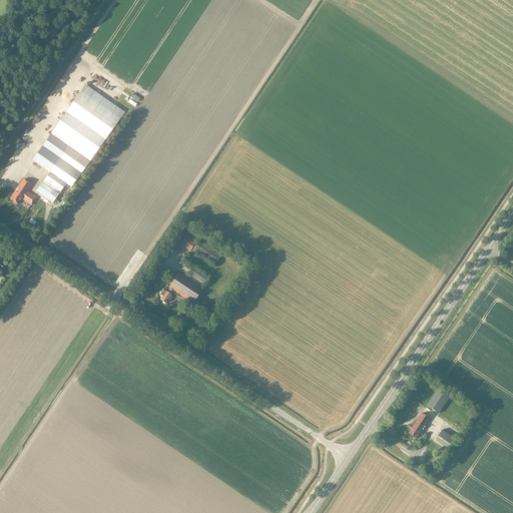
[(89,162),(104,141),(125,113),(86,85),(33,160),(50,172),(36,191),(53,202),(66,184),(71,187),(79,175),(80,174),(82,176),(91,164),(89,162)]
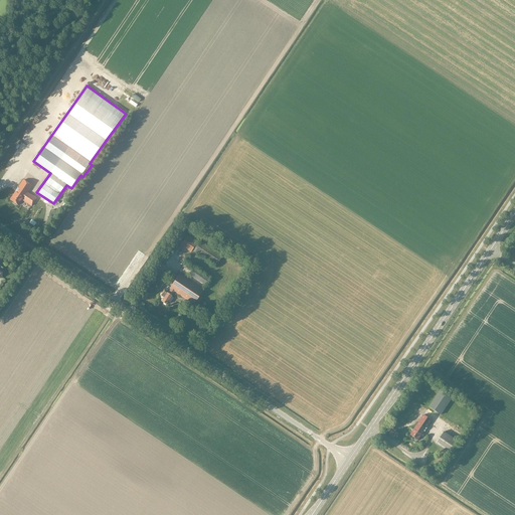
[(30,123),(36,127),(44,116),(38,111),(30,123)]
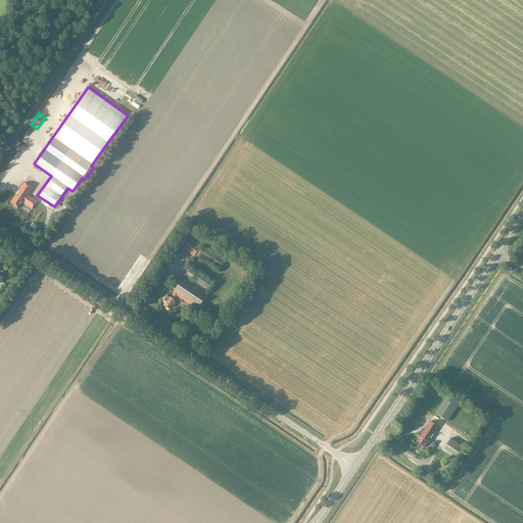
[(11,168),(17,163),(14,159),(8,163),(11,168)]
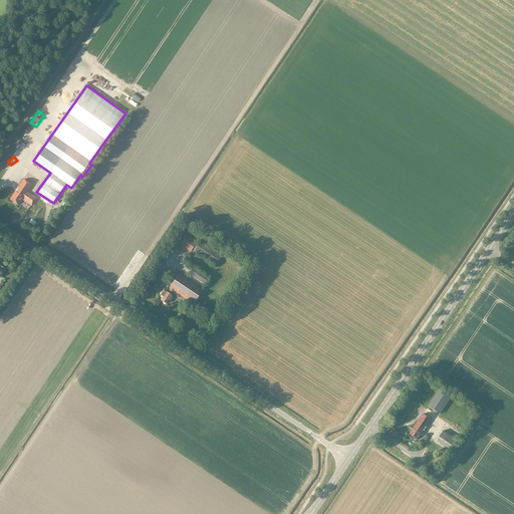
[(23,180),(10,200),(18,205),(22,200),(31,206),(36,199),(27,192),(31,186),(23,180)]
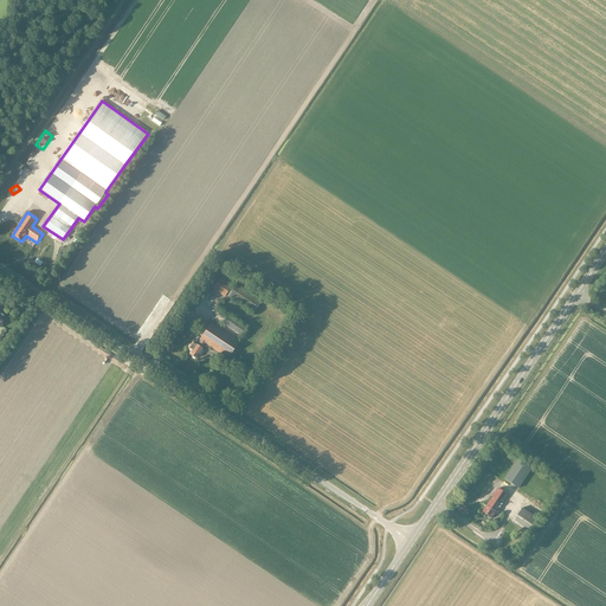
[(225,296),(226,295),(255,314),(262,302),(236,284),(232,288),(231,288),(231,287),(219,278),(213,289),(225,296)]
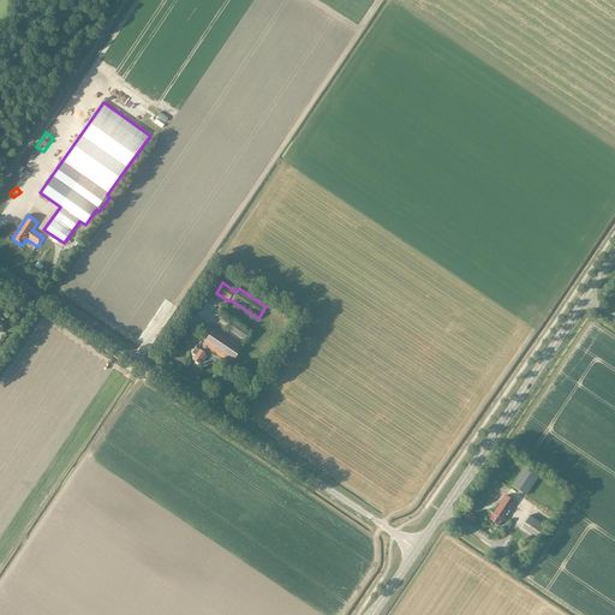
[(231,320),(226,328),(246,342),(251,334),(231,320)]
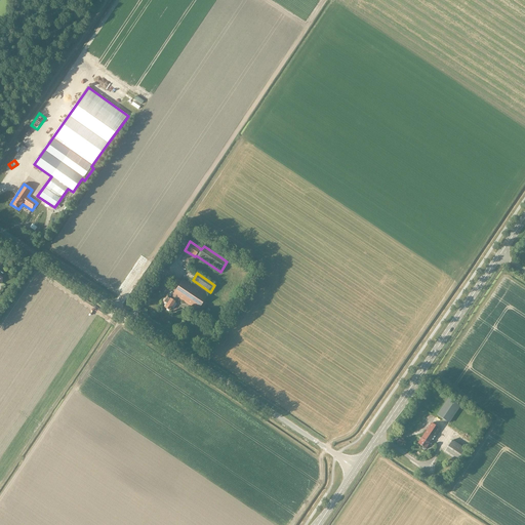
[(175,301),(177,297),(197,311),(207,296),(183,280),(173,294),(174,295),(171,299),(167,296),(163,303),(166,305),(164,308),(169,311),(175,303),(175,301)]
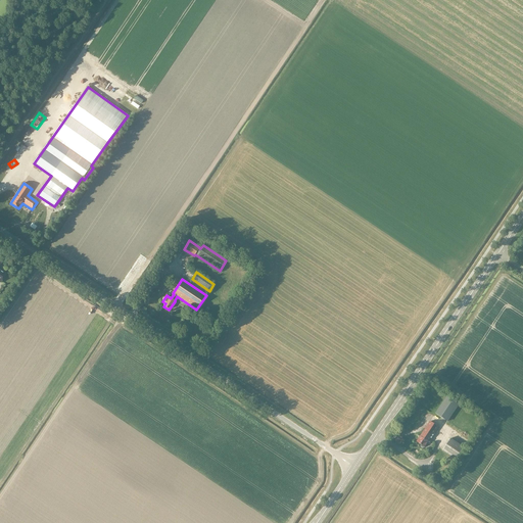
[(446,396),(435,414),(447,422),(459,405),(446,396)]
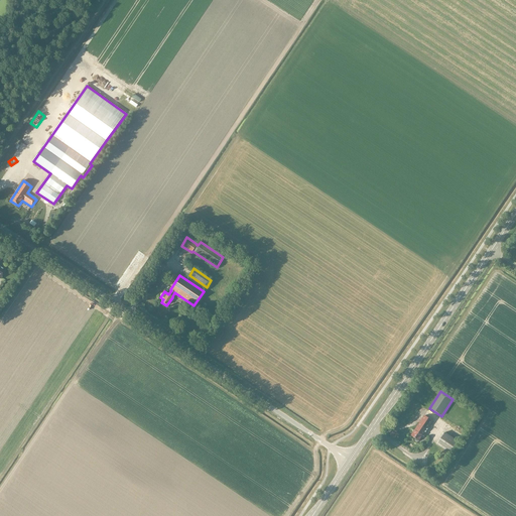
[(419,440),(419,441),(432,421),(424,416),(411,435),(415,438),(415,439),(415,440),(417,442),(418,441),(419,440)]
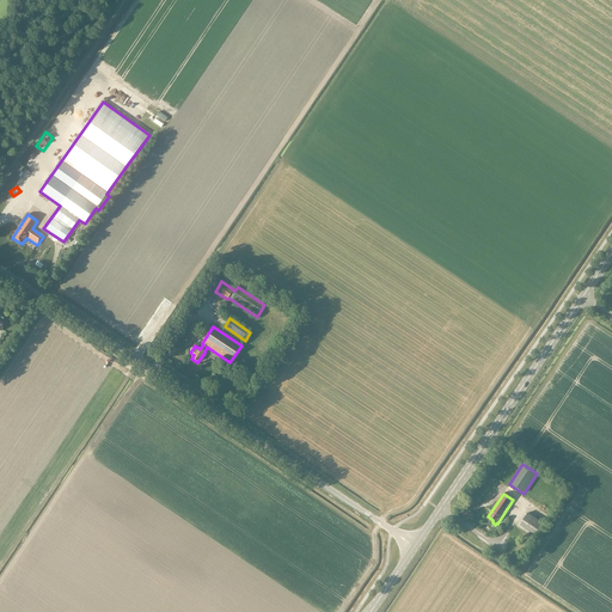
[(527,513),(518,527),(533,538),(543,524),(527,513)]
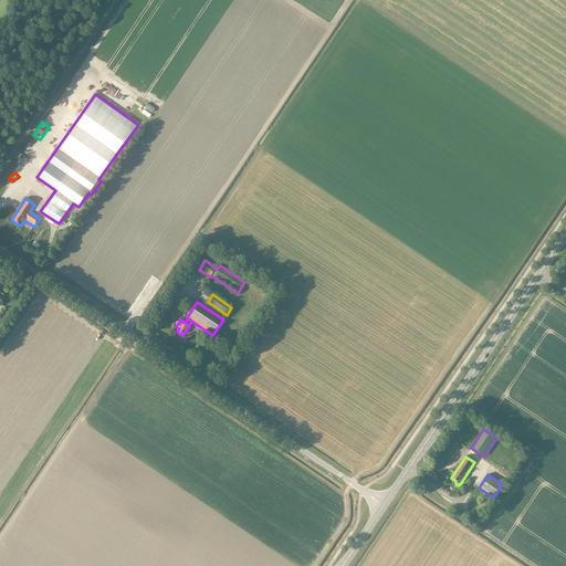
All buildings are outlined.
